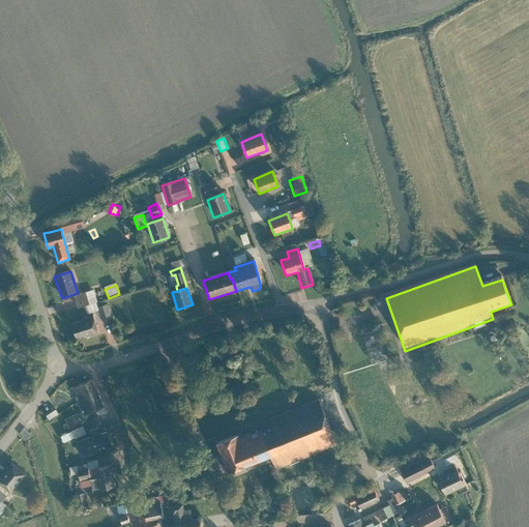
[(94,291),(72,298),(77,311),(98,303),(94,291)]
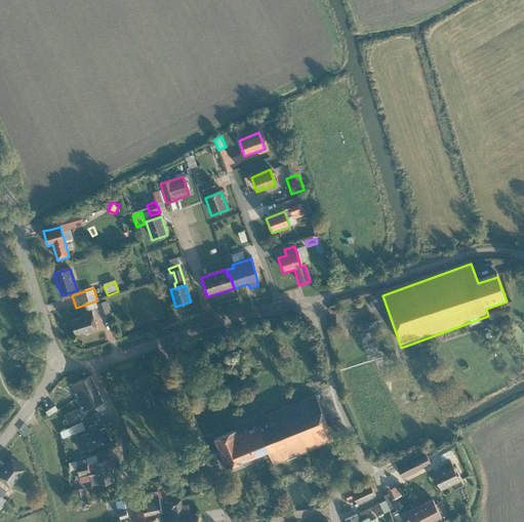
[(109,314),(104,303),(95,306),(99,317),(109,314)]
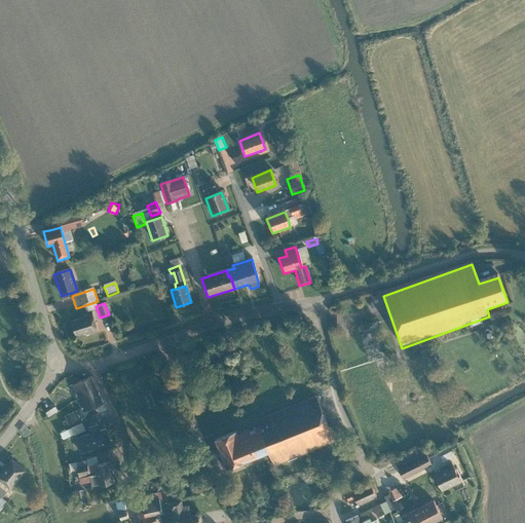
[(79,320),(71,323),(76,337),(83,335),(84,336),(98,332),(91,312),(78,316),(79,320)]
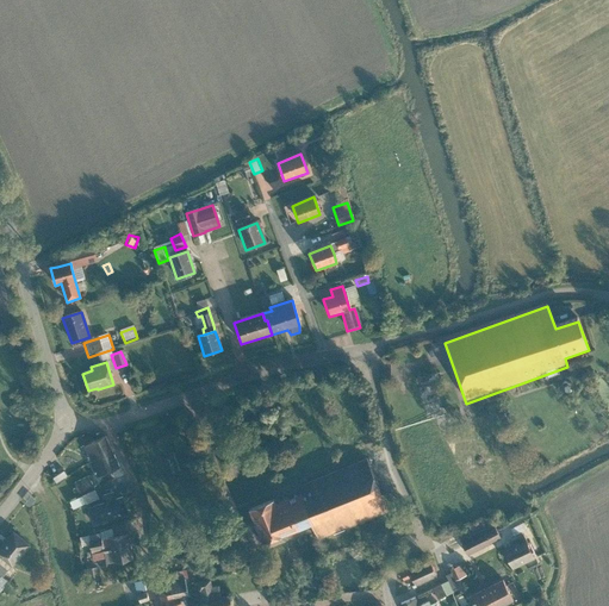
[(105,438),(84,448),(91,463),(93,462),(111,454),(105,438)]
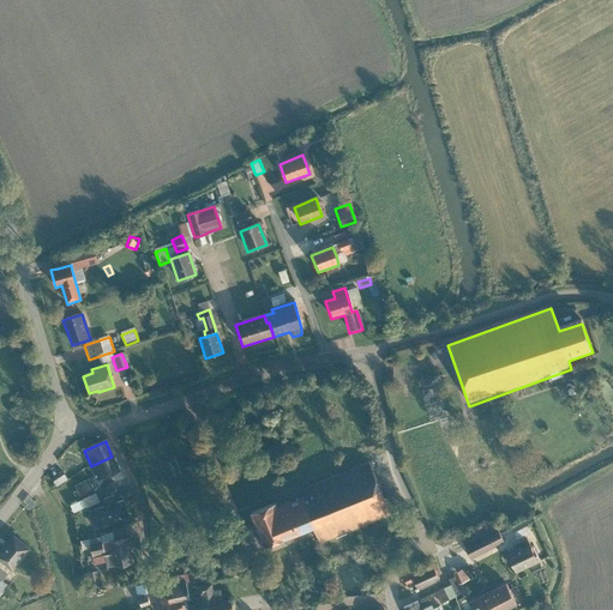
[(91,466),(90,467),(97,482),(120,471),(112,457),(94,465),(91,466)]
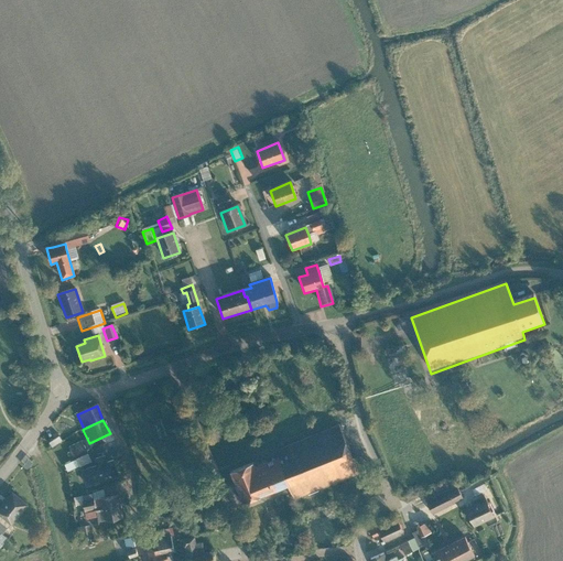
[(353,471),(334,428),(277,453),(279,457),(260,466),(257,461),(230,473),(245,505),(293,483),(299,495),(353,471)]
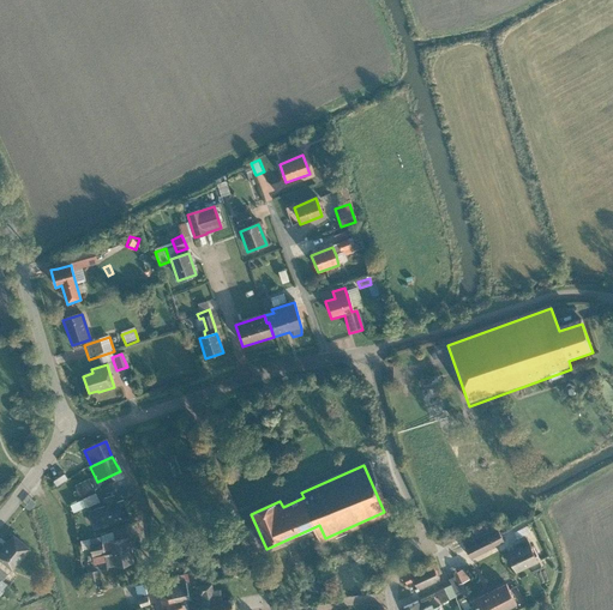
[(60,485),(70,479),(67,475),(58,479),(60,485)]
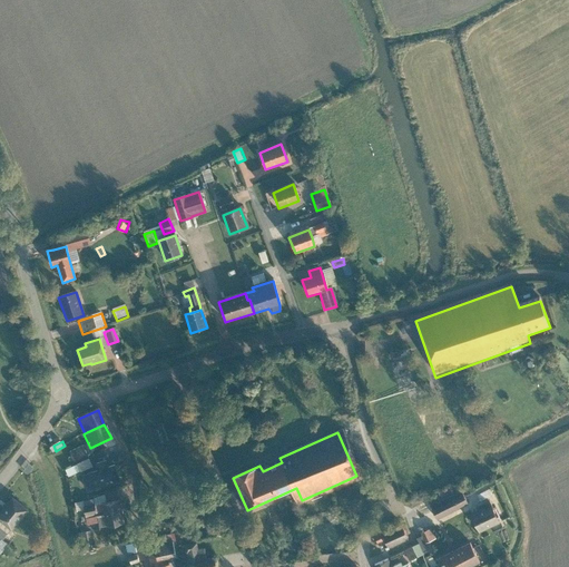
[(82,447),(67,453),(75,472),(90,466),(82,447)]
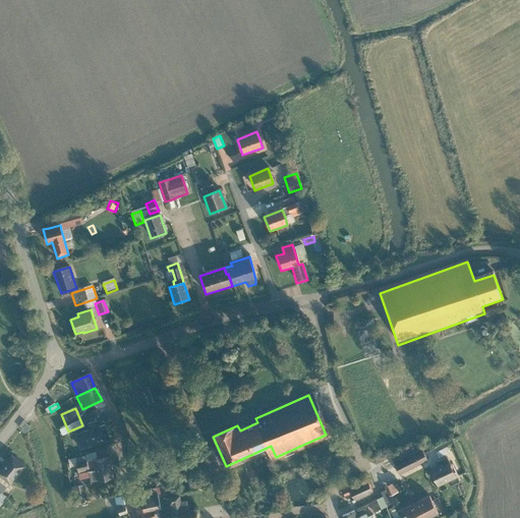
[(82,434),(75,436),(79,450),(87,448),(109,442),(104,426),(98,428),(96,422),(88,425),(90,432),(82,434)]
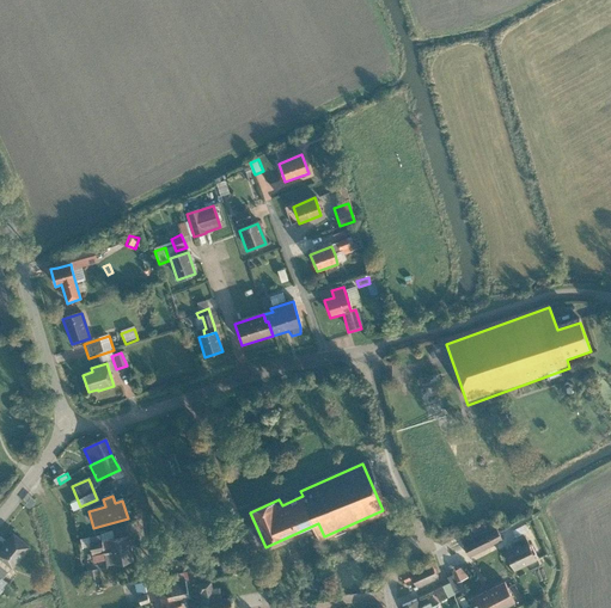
[(495,522),(460,541),(469,558),(505,539),(495,522)]
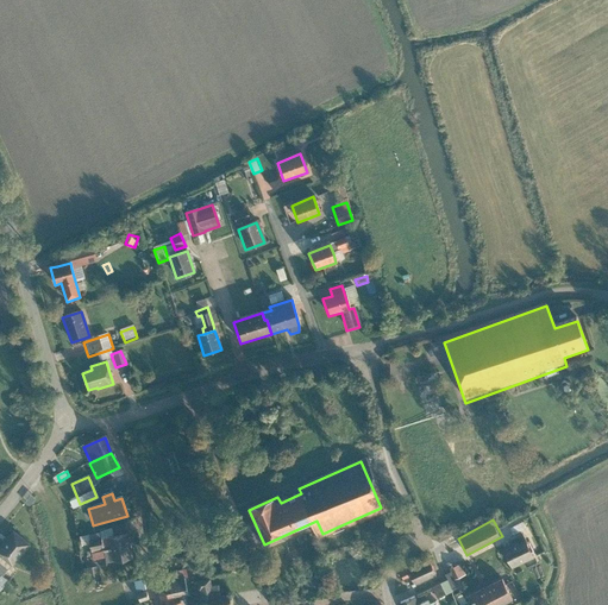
[(515,535),(528,529),(525,522),(512,528),(515,535)]
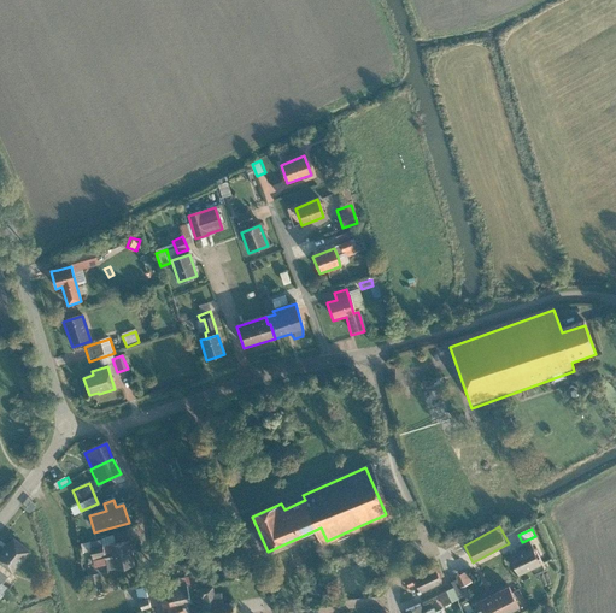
[(33,554),(17,540),(0,559),(0,561),(15,575),(33,554)]
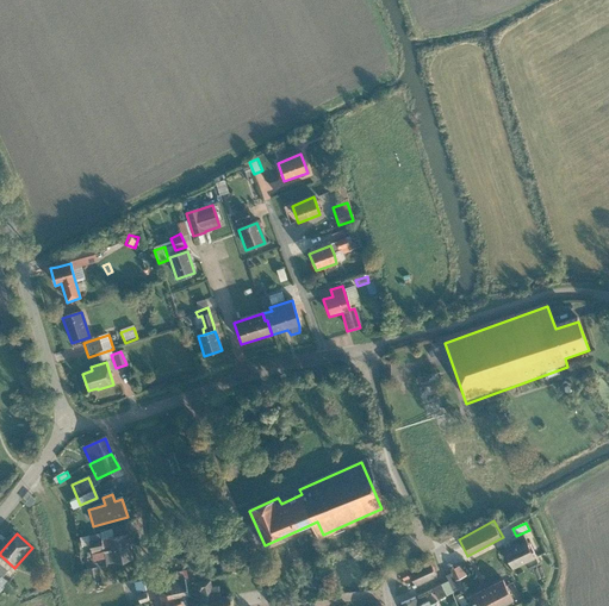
[(128,536),(109,539),(111,551),(113,563),(132,560),(128,536)]
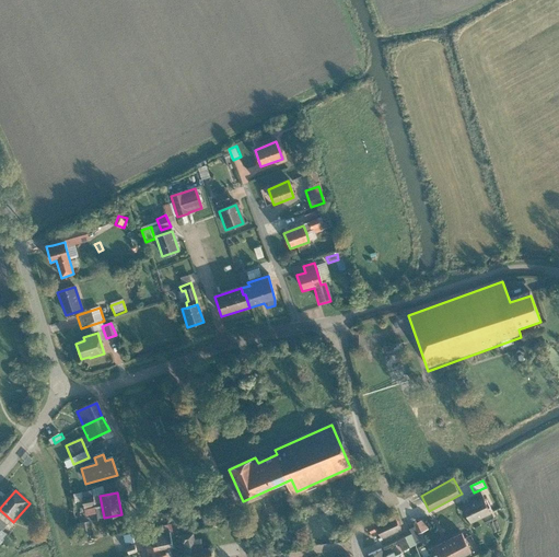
[(467,503),(462,506),(469,522),(489,513),(480,494),(466,500),(467,503)]
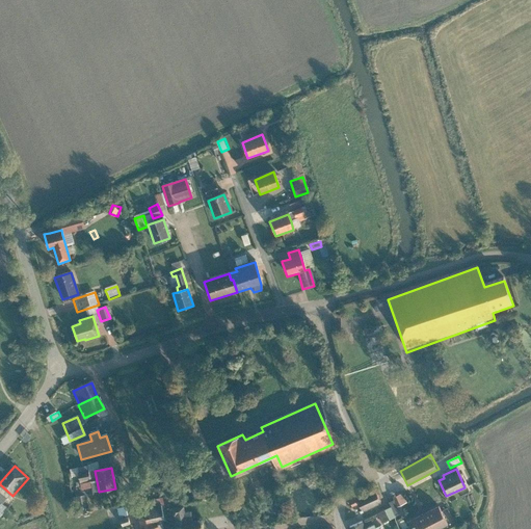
[(0,514),(11,502),(0,492),(0,514)]
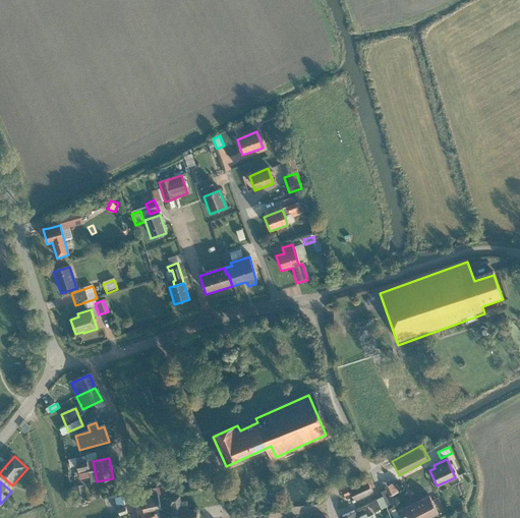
[(348,490),(350,494),(353,499),(354,501),(371,492),(366,481),(348,490)]
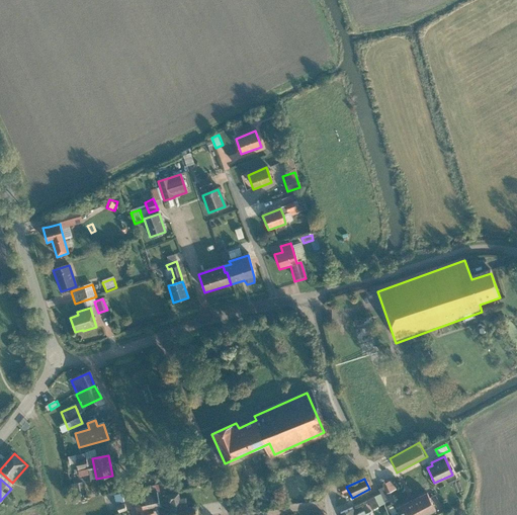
[(397,491),(393,482),(383,486),(388,495),(397,491)]
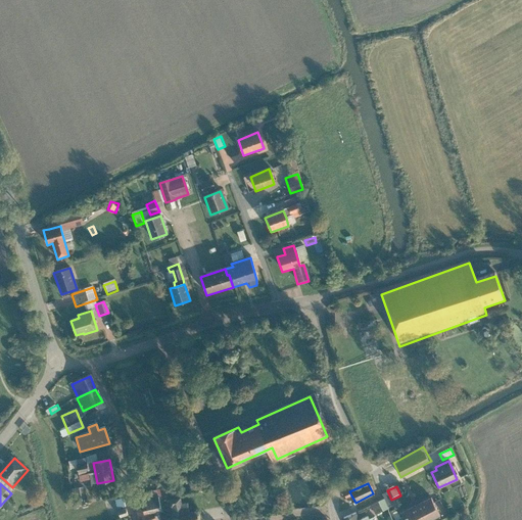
[(145,505),(136,507),(139,519),(151,519),(151,518),(150,513),(160,511),(158,502),(157,497),(157,494),(144,498),(145,505)]
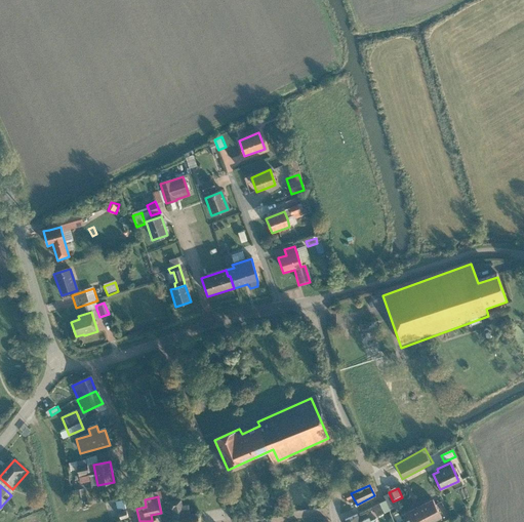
[(183,500),(171,503),(173,521),(204,521),(203,513),(185,515),(183,500)]
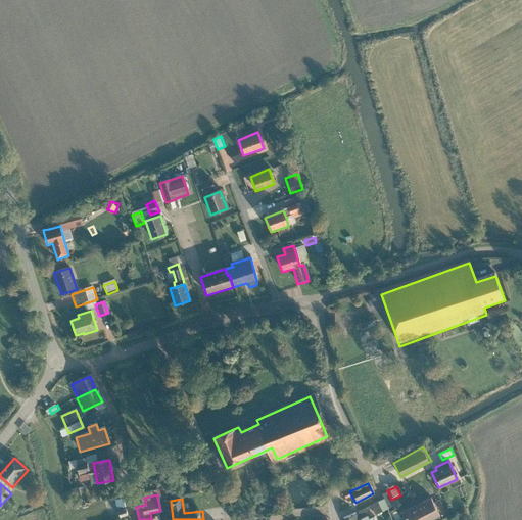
[(430,499),(415,507),(421,519),(434,519),(439,517),(430,499)]
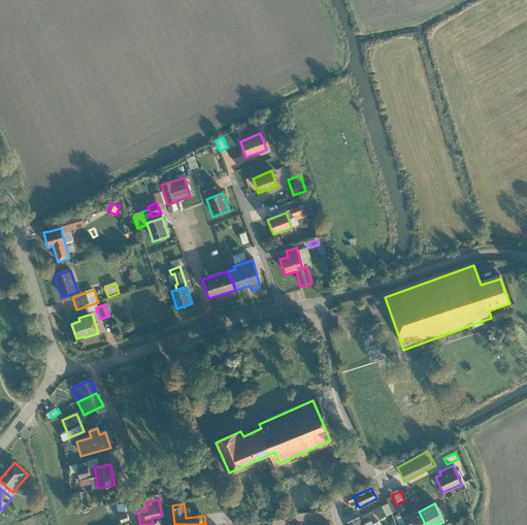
[(388,505),(376,511),(382,520),(392,514),(388,505)]
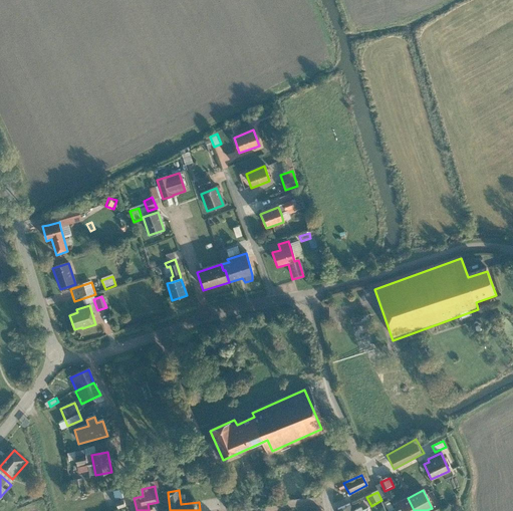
[(414,510),(408,498),(394,505),(396,510),(414,510)]
